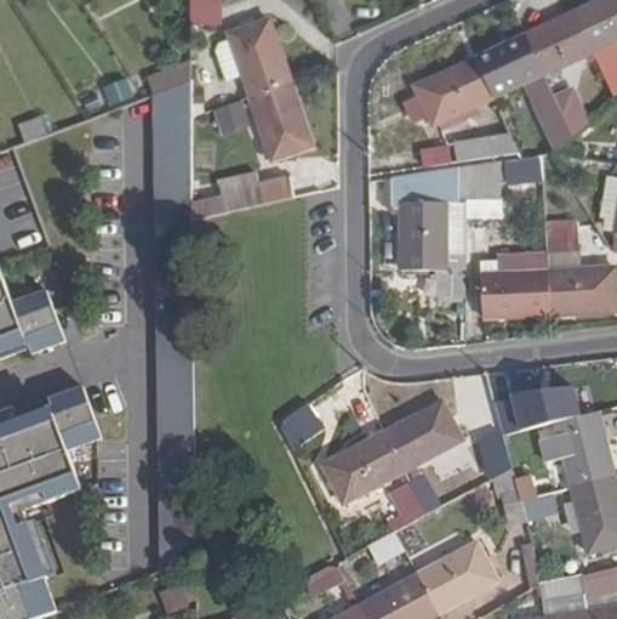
[(188,0),(189,24),(220,23),(220,0),(188,0)]
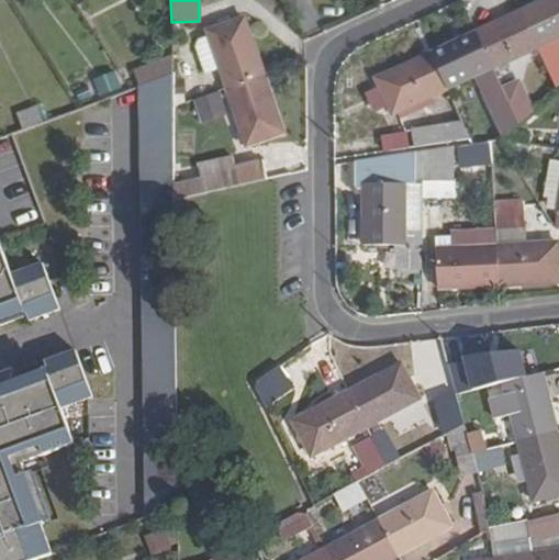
[(536,46),(554,86),(558,80),(558,0),(541,0),(518,11),(536,46)]
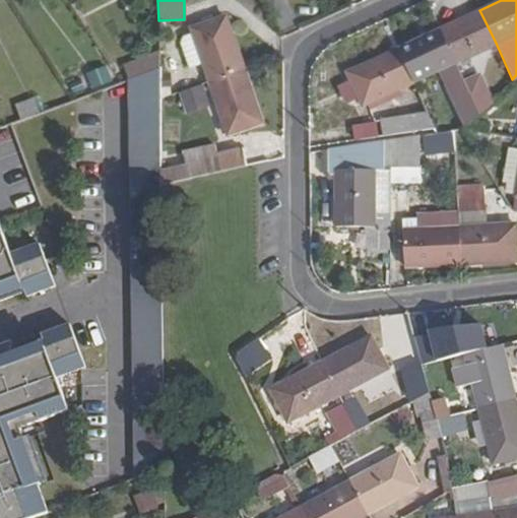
[(439,28),(454,62),(496,43),(479,10),(439,28)]
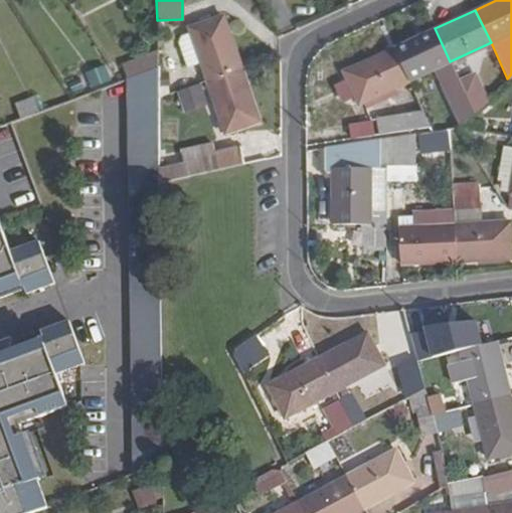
[(199,60),(206,79),(239,68),(221,15),(188,26),(190,31),(199,60)]
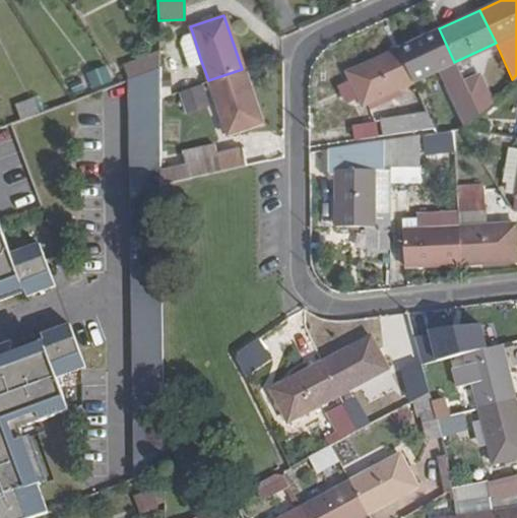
[(396,47),(411,81),(439,69),(454,62),(439,28),(396,47)]
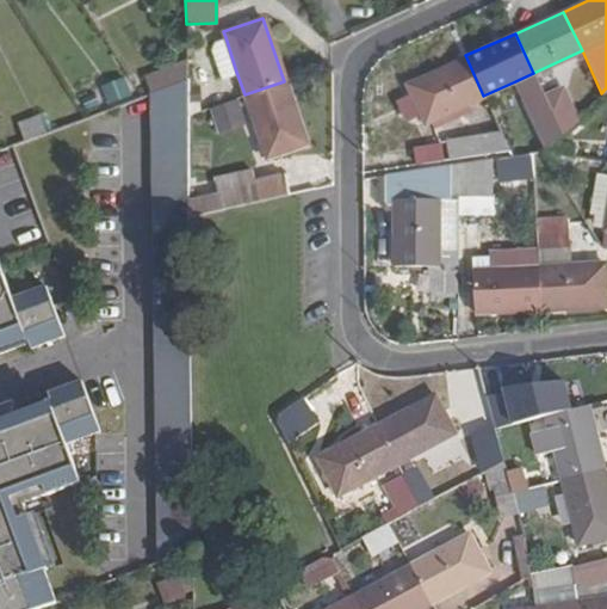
[(222,77),(236,72),(225,37),(215,40),(212,48),(222,77)]
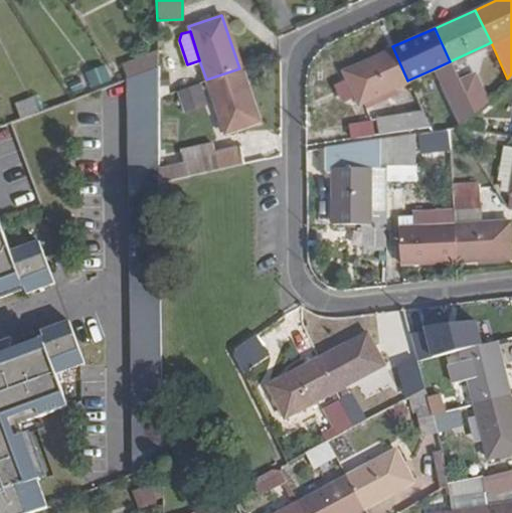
[(358,104),(407,80),(392,46),(342,70),(358,104)]
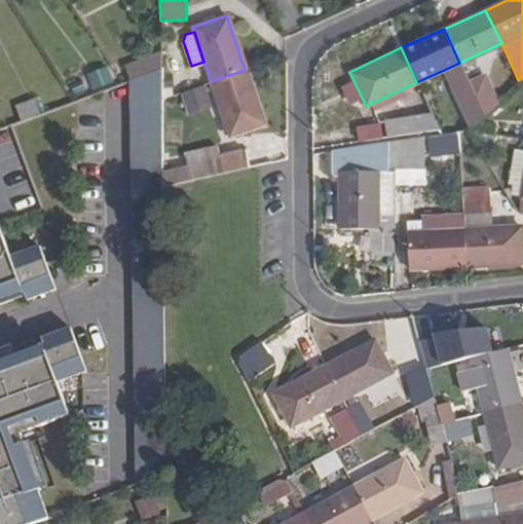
[(128,80),(160,68),(160,50),(121,64),(128,80)]
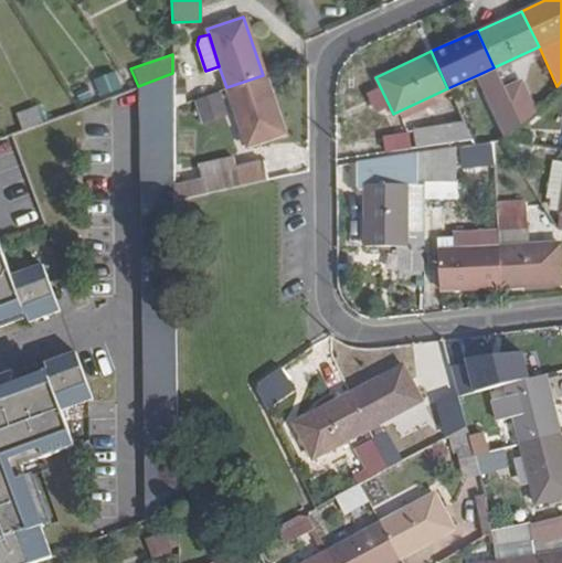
[(502,88),(494,67),(477,75),(505,136),(512,129),(519,124),(516,117),(502,88)]
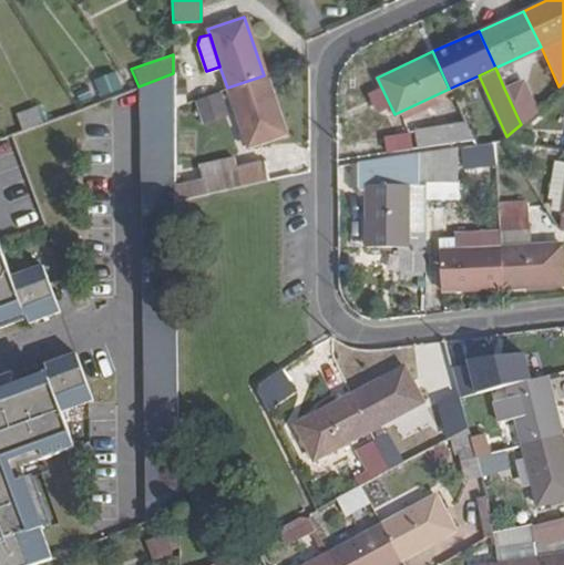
[(115,71),(92,80),(99,96),(121,88),(115,71)]
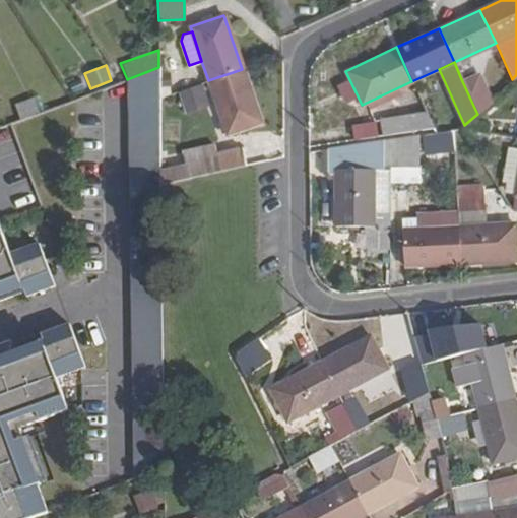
[(127,79),(132,479),(160,468),(159,184),(158,168),(158,96),(158,70),(158,67),(127,79)]
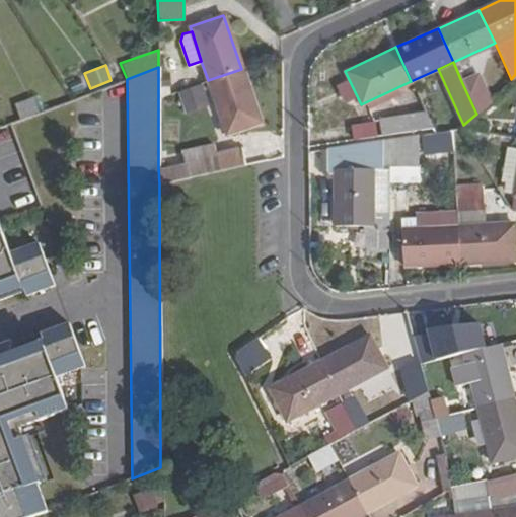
[(260,122),(241,69),(208,80),(226,133),(260,122)]
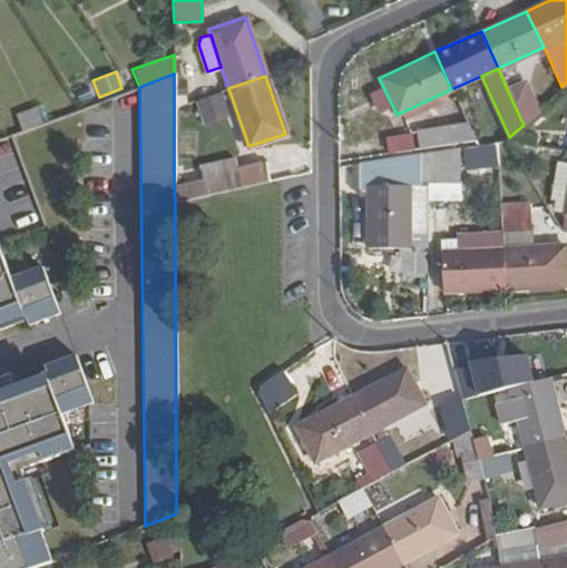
[(174,77),(174,106),(189,101),(187,77),(174,77)]
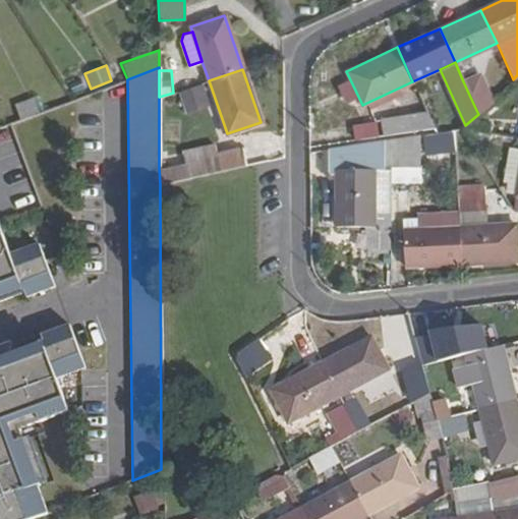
[(463,81),(475,108),(491,101),(479,73),(463,81)]
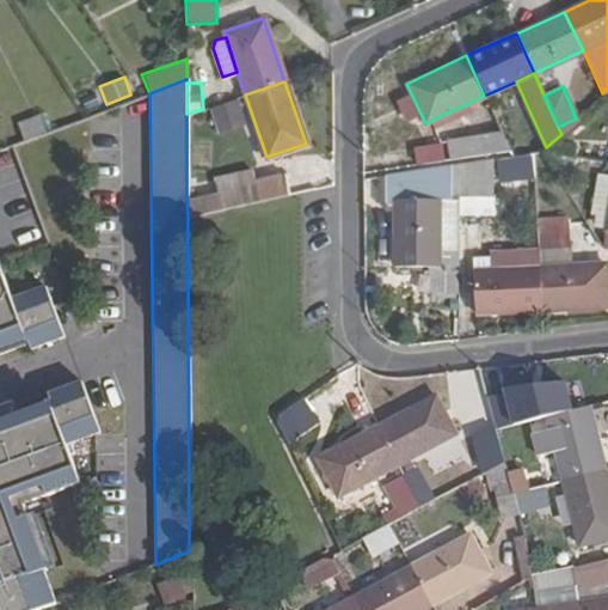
[(209,107),(219,130),(240,123),(232,99),(209,107)]
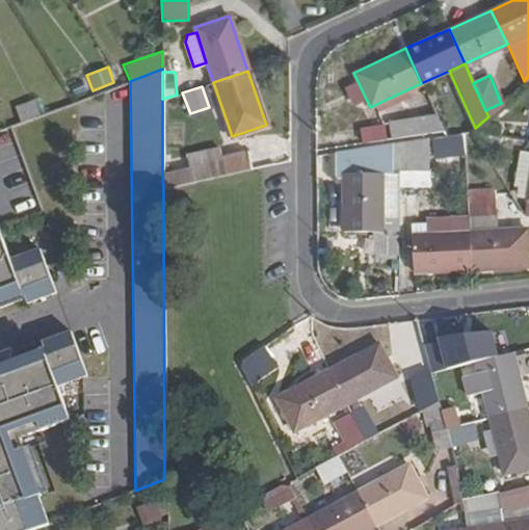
[(32,99),(14,106),(20,122),(38,113),(32,99)]
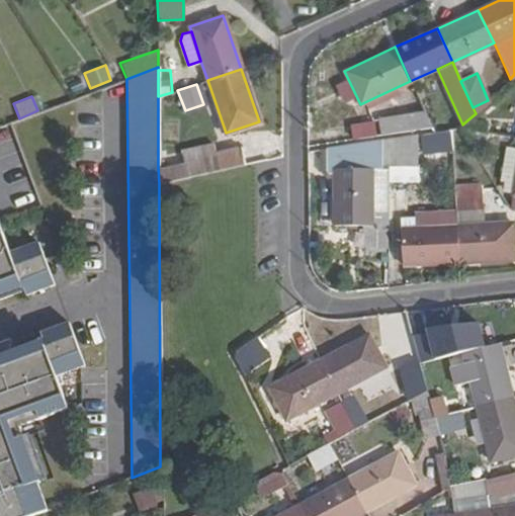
[(378,117),(380,133),(431,126),(424,111),(378,117)]
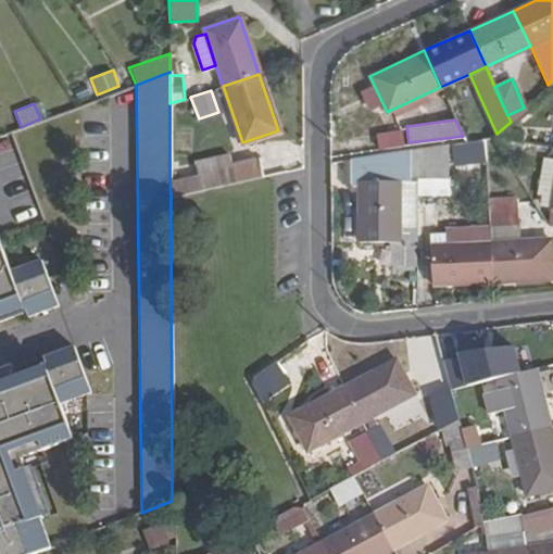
[(497,134),(491,137),(520,141),(522,129),(504,127),(497,134)]
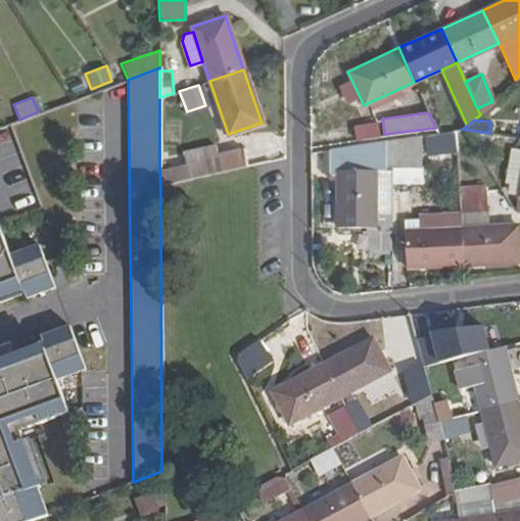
[(489,133),(462,129),(470,140),(489,144),(491,134),(489,133)]
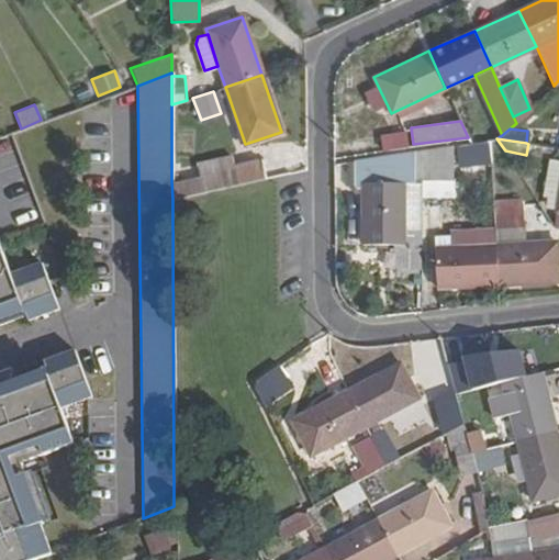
[(420,174),(420,180),(435,179),(435,147),(414,152),(415,174),(420,174)]
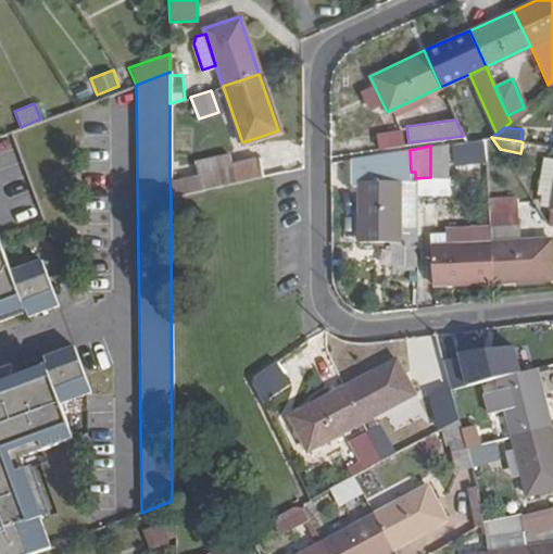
[(357,240),(390,240),(416,240),(415,178),(415,172),(411,172),(410,150),(357,158),(357,185),(357,240)]
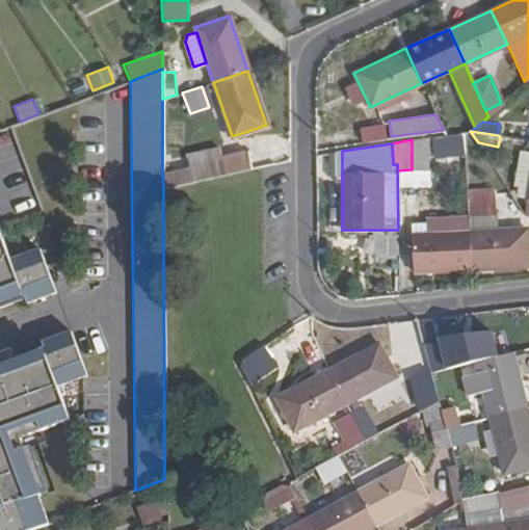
[(162,171),(163,188),(249,168),(245,154),(220,159),(217,147),(185,153),(188,166),(162,171)]
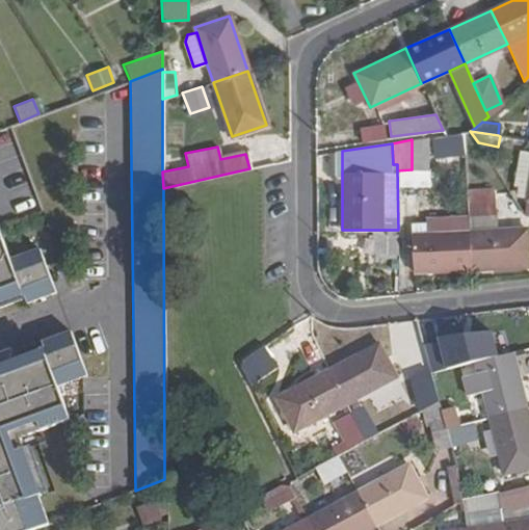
[(528,152),(520,151),(513,185),(528,187),(528,183),(528,152)]
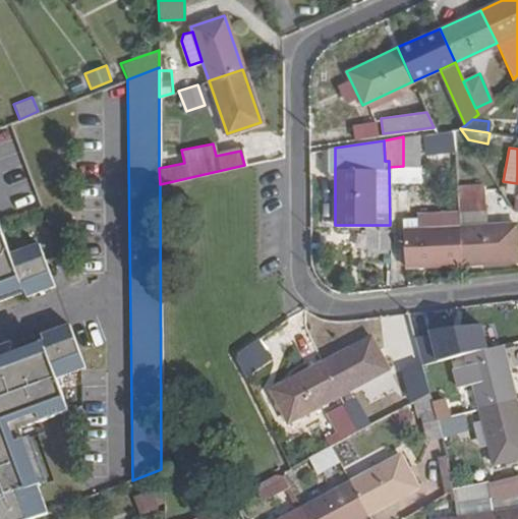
[(457,184),(458,206),(482,205),(481,183),(457,184)]
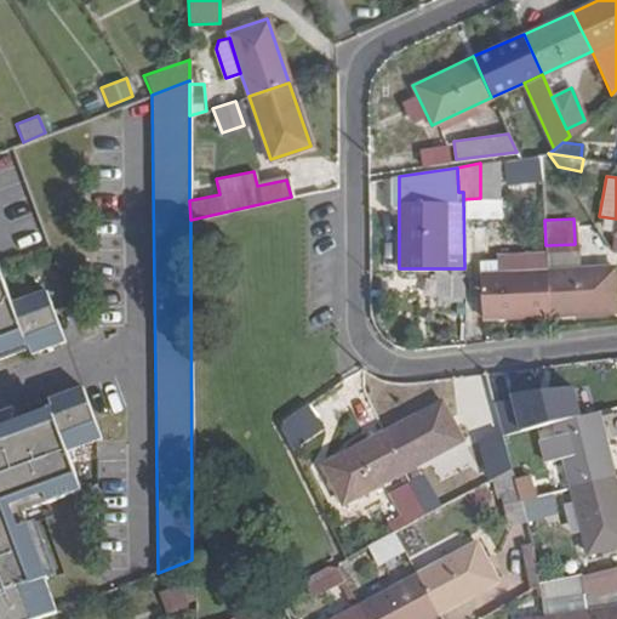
[(546,245),(547,270),(577,268),(575,244),(546,245)]
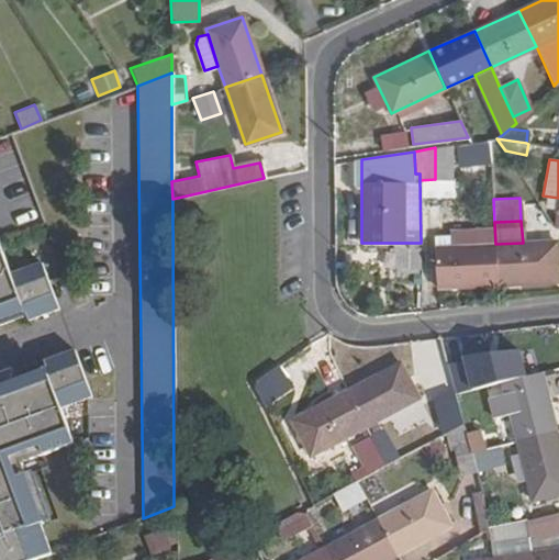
[(435,247),(451,247),(450,233),(435,234),(435,247)]
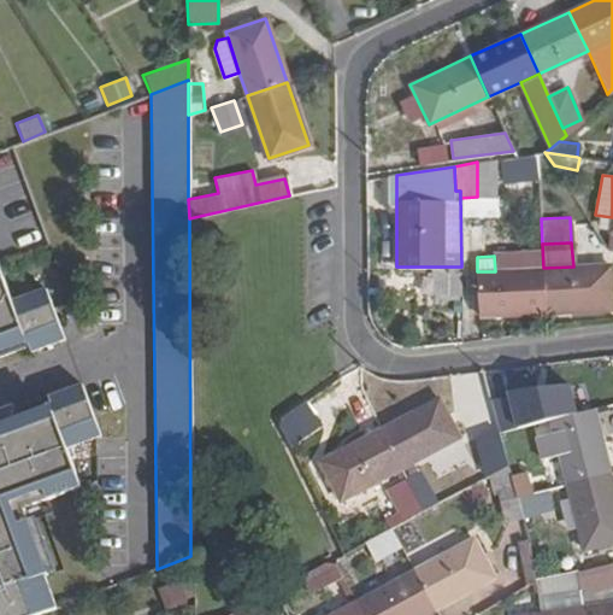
[(543,268),(546,312),(612,309),(608,264),(573,267),(543,268)]
